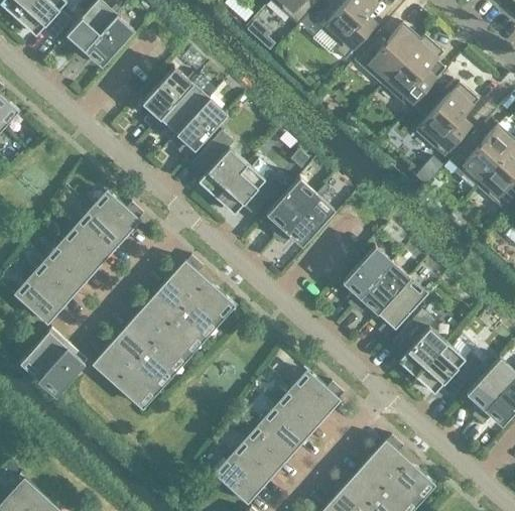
[(11,11),(20,19),(37,0),(6,0),(8,1),(3,8),(9,13),(11,11)]
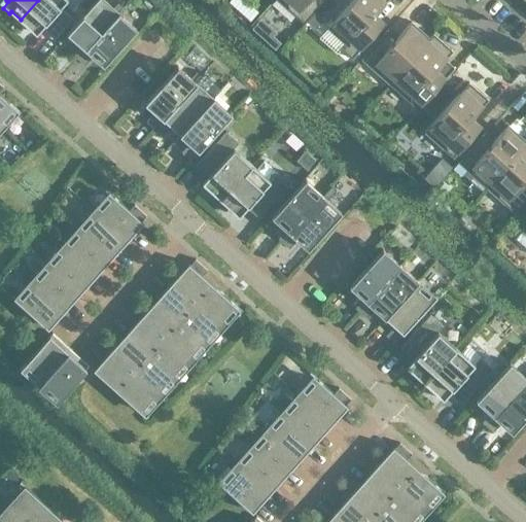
[(64,0),(38,0),(21,20),(30,29),(28,31),(35,37),(40,30),(56,43),(73,24),(61,13),(69,3),(64,0)]
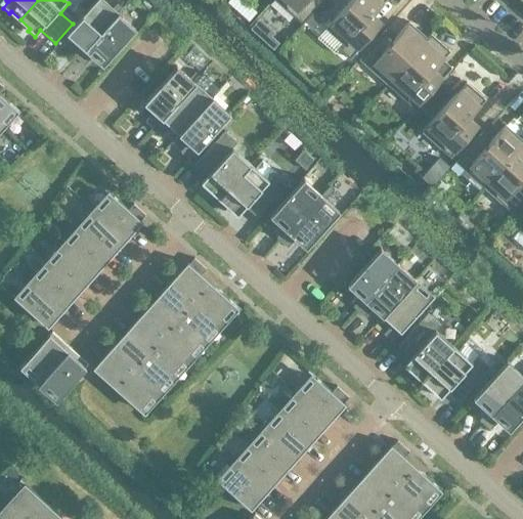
[(70,55),(77,62),(119,16),(101,2),(102,1),(101,0),(100,0),(72,33),(81,42),(70,55)]
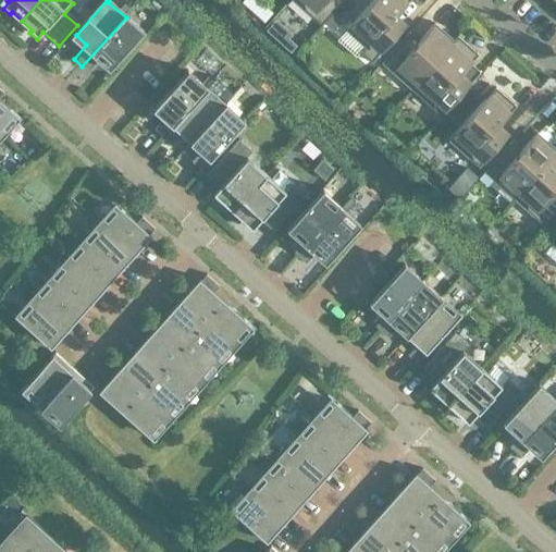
[(296,0),(294,2),(312,19),(311,20),(322,31),(344,7),(335,0),(296,0)]
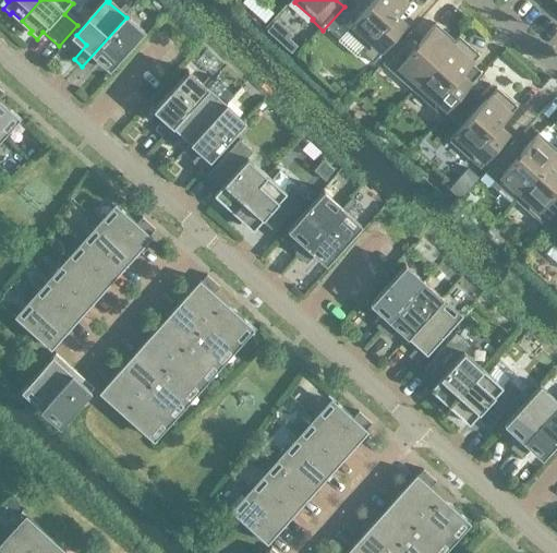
[(362,57),(374,68),(399,38),(389,31),(415,1),(414,0),(412,0),(412,1),(411,0),(379,0),(348,36),(350,37),(351,35),(367,50),(362,57)]
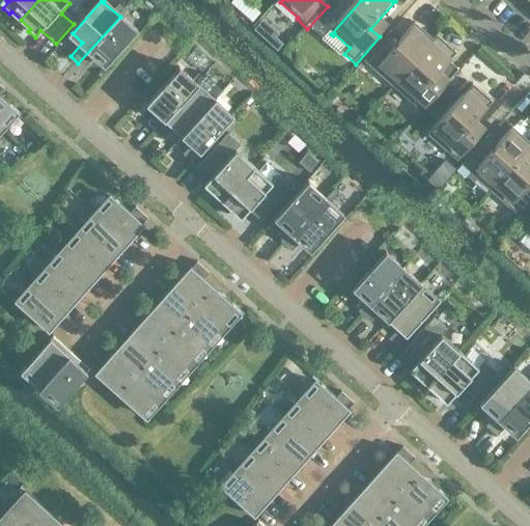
[(120,17),(78,63),(86,71),(99,57),(109,66),(138,33),(120,17)]
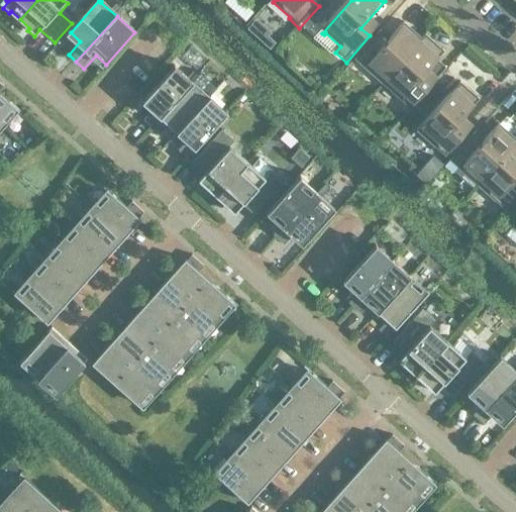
[(317,35),(325,27),(312,16),(305,23),(317,35)]
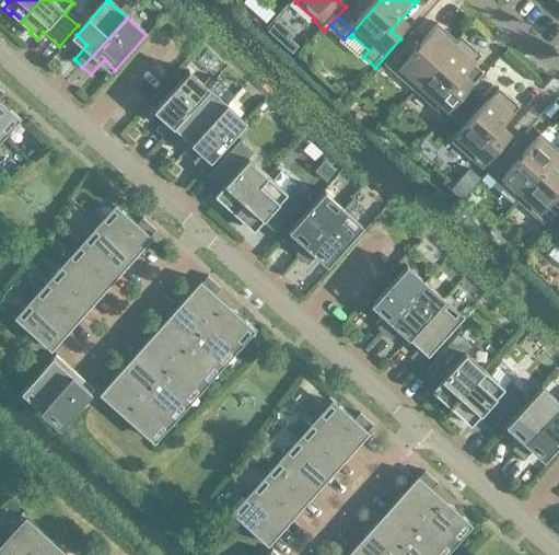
[(415,93),(416,94),(463,42),(462,41),(456,47),(439,31),(440,30),(439,27),(416,53),(406,44),(385,68),(397,78),(398,77),(416,92),(415,93)]
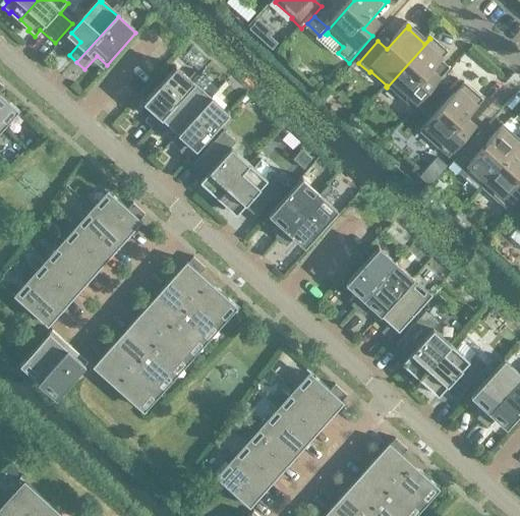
[(430,39),(387,88),(387,89),(389,88),(404,102),(403,103),(414,113),(434,91),(424,82),(449,55),(447,54),(446,55),(429,41),(431,40),(430,39)]
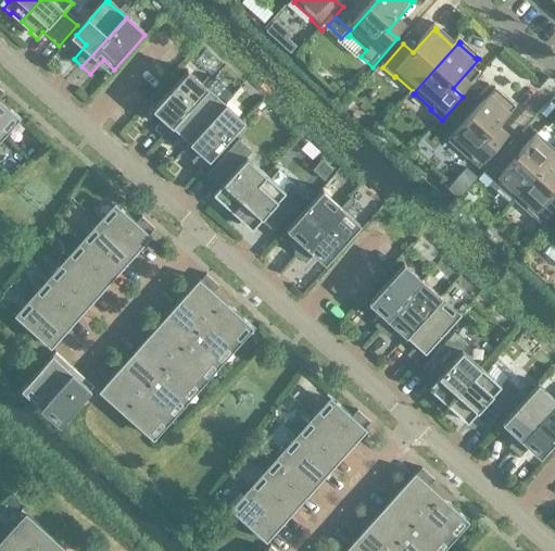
[(168,119),(155,133),(164,140),(207,91),(188,74),(158,109),(168,119)]
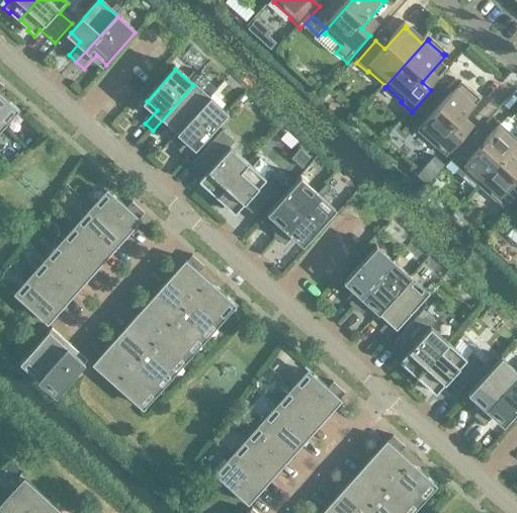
[(193,85),(153,131),(161,138),(172,124),(181,133),(210,100),(193,85)]
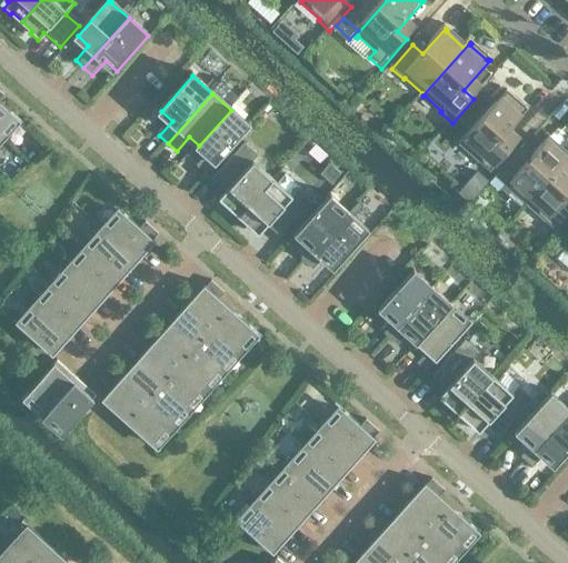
[(0,136),(16,119),(0,104),(0,102),(5,99),(0,94),(0,136)]
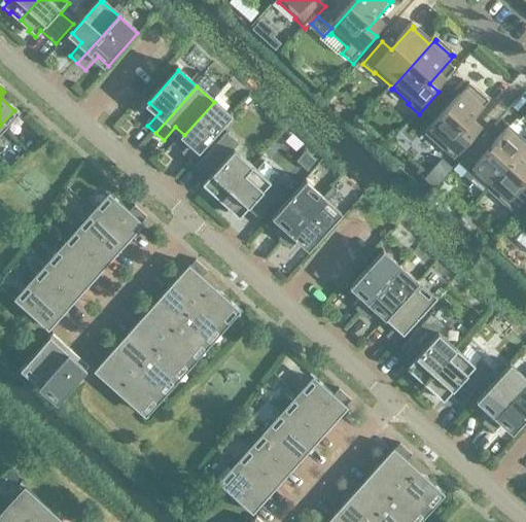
[(444,152),(454,163),(474,140),(465,132),(490,104),(488,103),(487,104),(470,90),(471,89),(470,88),(426,137),(427,138),(428,137),(445,151),(444,152)]
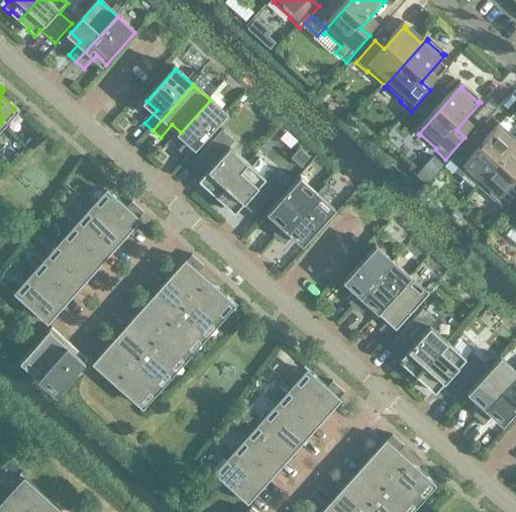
[(210,100),(181,132),(191,141),(179,154),(187,162),(223,121),(207,106),(211,101),(210,100)]
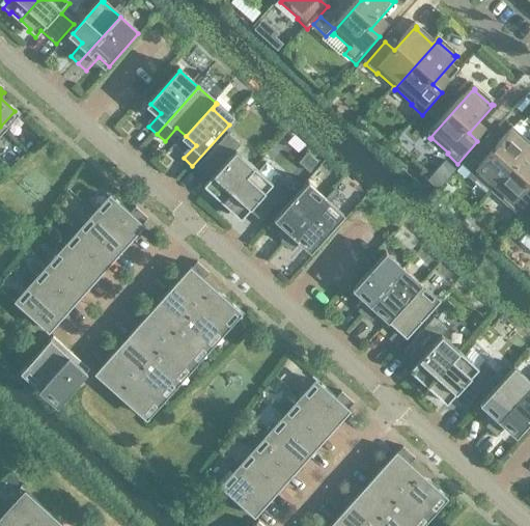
[(492,191),(490,193),(491,193),(529,149),(529,147),(513,134),(514,132),(513,131),(492,155),(482,145),(463,168),(474,177),(475,176),(492,191)]
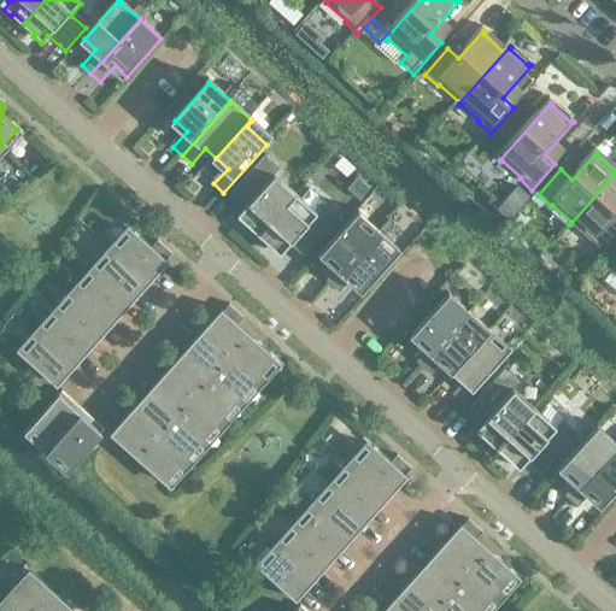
[(267,159),(230,198),(248,213),(241,222),(248,229),(251,227),(262,236),(297,198),(275,178),(281,172),(267,159)]
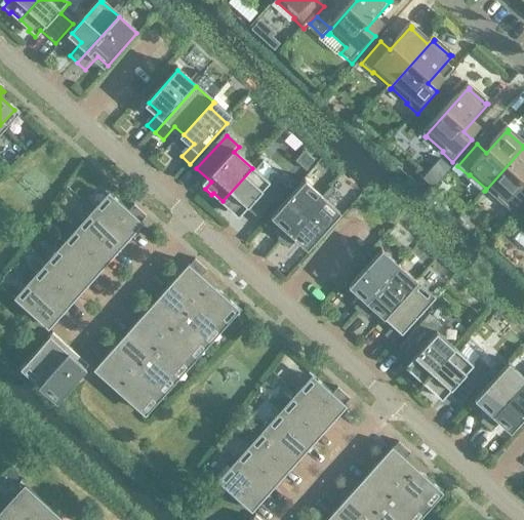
[(523,148),(485,191),(486,192),(487,191),(504,205),(502,206),(514,216),(523,204),(523,148)]
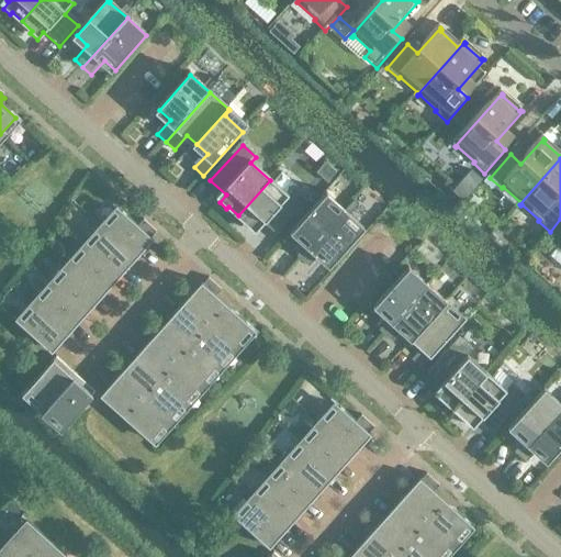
[(466,199),(483,180),(473,173),(457,191),(466,199)]
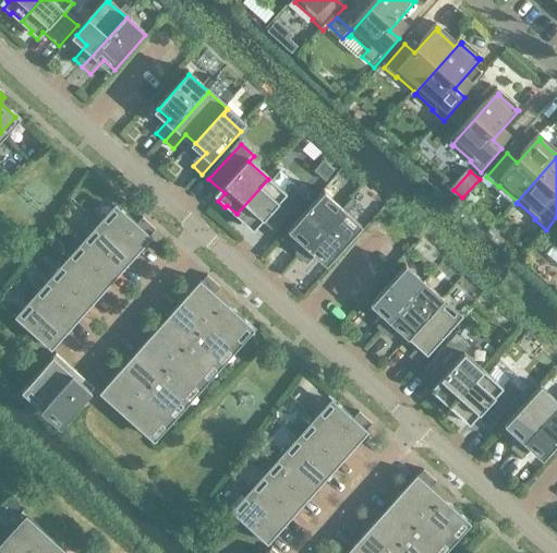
[(268,179),(237,214),(246,223),(244,225),(252,231),(257,224),(274,238),(306,203),(292,191),(288,196),(268,179)]
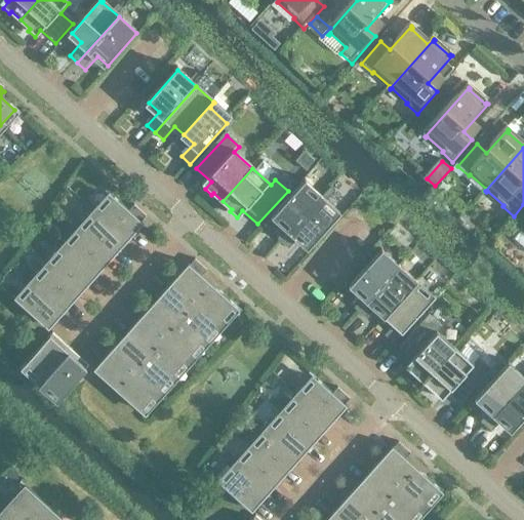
[(305,183),(275,215),(285,225),(273,238),(281,245),(322,199),(305,183)]
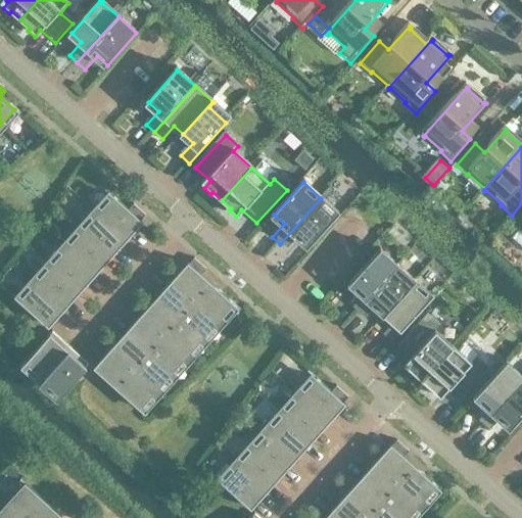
[(321,198),(280,244),(288,251),(299,238),(310,247),(339,215),(321,198)]
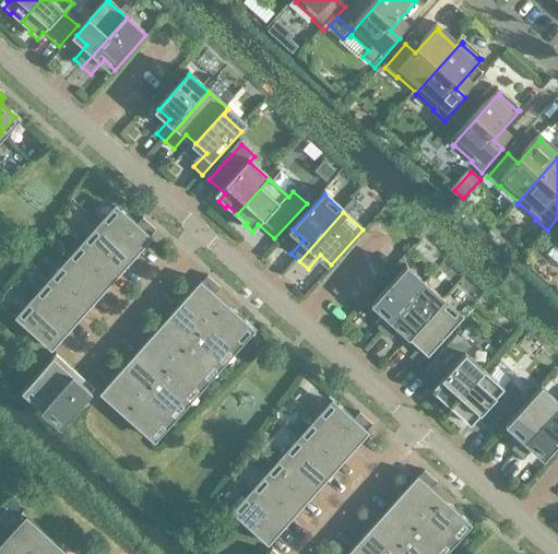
[(122,213),(121,214),(105,233),(128,254),(132,248),(139,254),(156,233),(143,222),(139,227),(122,213)]
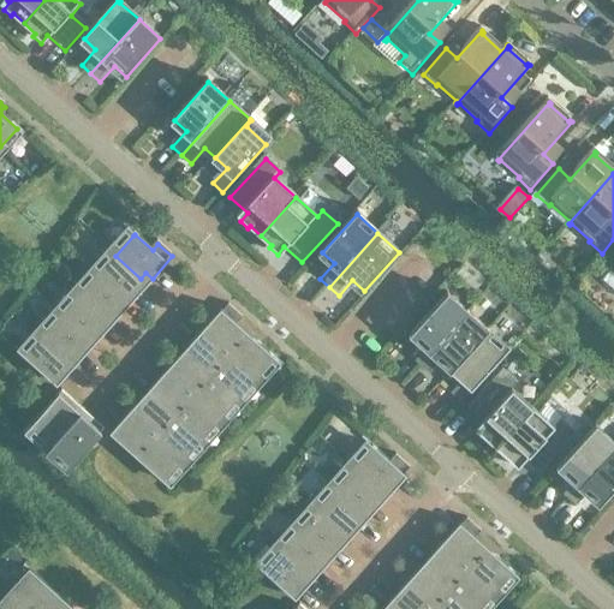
[(136,284),(141,279),(115,256),(97,276),(129,304),(142,290),(136,284)]
